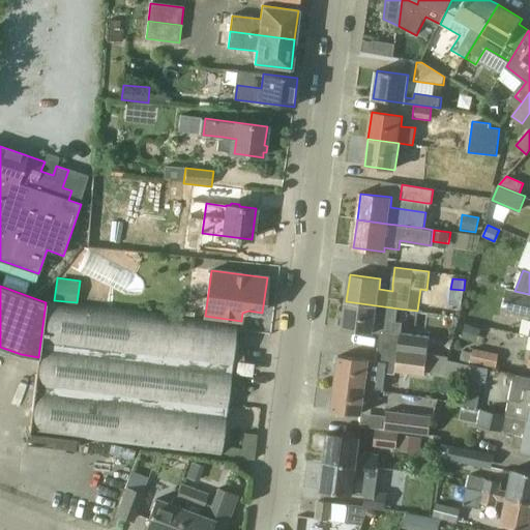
[(529,294),(514,291),(507,289),(503,311),(529,316),(529,294)]
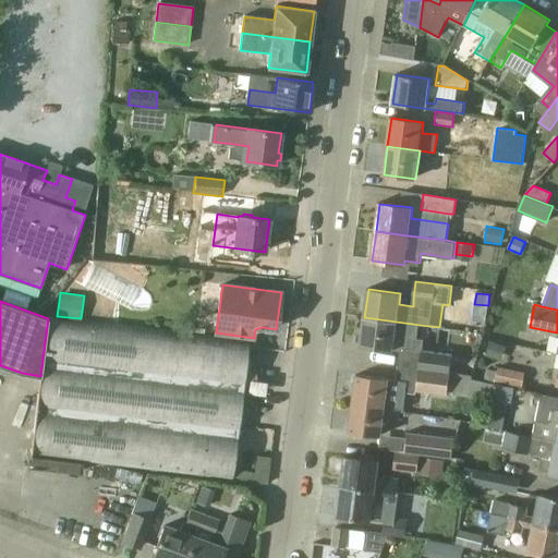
[(254,388),(254,383),(254,378),(254,374),(254,370),(253,365),(252,361),(251,356),(250,352),(249,348),(250,340),(48,316),(48,318),(40,376),(36,416),(100,424),(96,463),(232,480),(239,424),(241,422),(243,417),(245,414),(247,410),(250,404),(251,400),(252,397),(253,393),(254,388)]
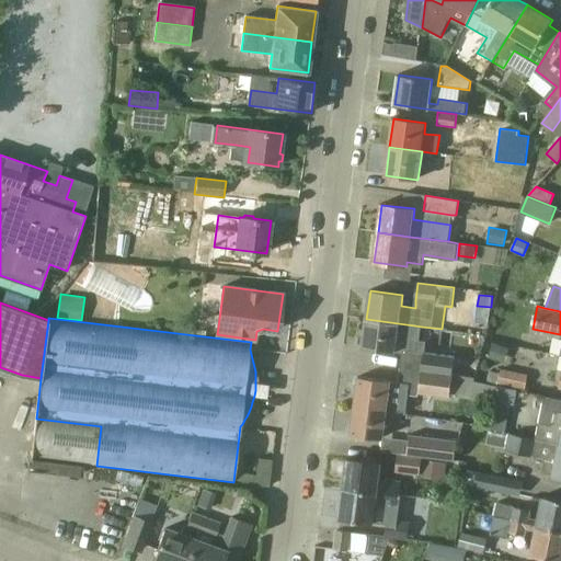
[(363,348),(402,353),(418,355),(422,327),(366,319),(363,348)]
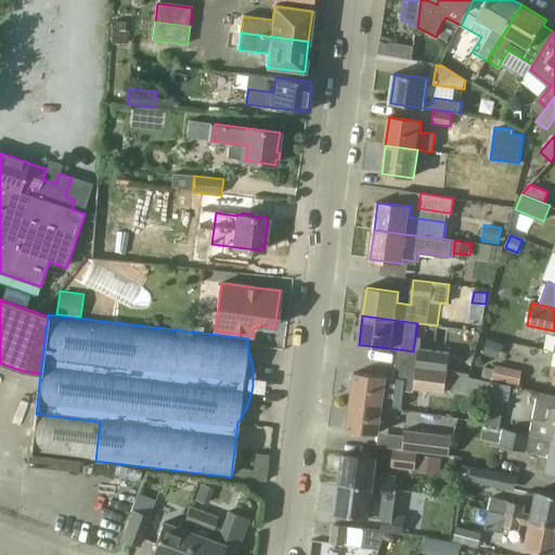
[(501,344),(488,339),(483,353),(497,358),(501,344)]
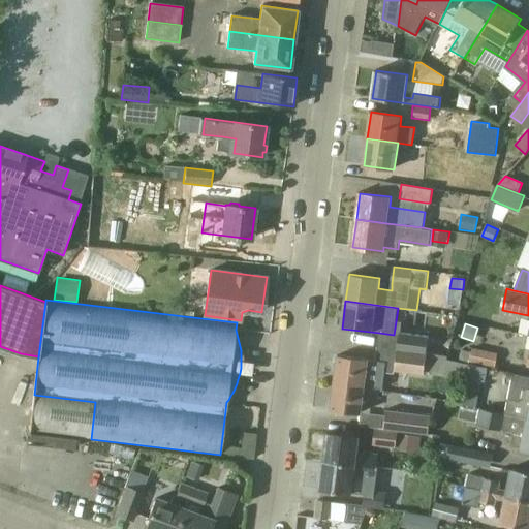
[(429,337),(400,333),(398,350),(427,353),(429,337)]
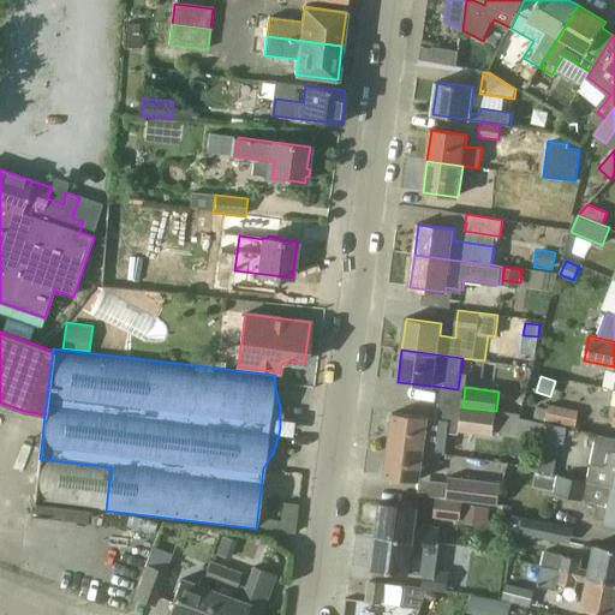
[(579,412),(550,406),(549,410),(547,421),(577,427),(579,412)]
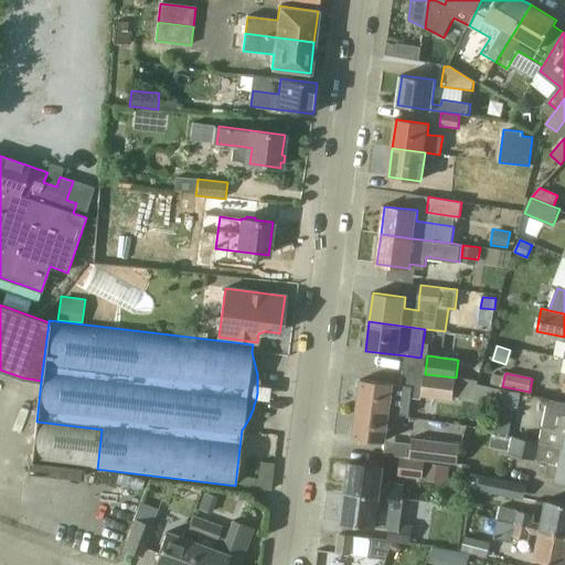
[(454,391),(456,377),(425,374),(422,396),(452,401),(454,391)]
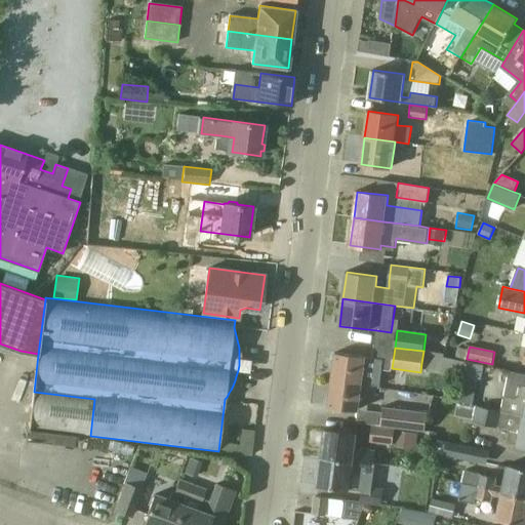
[(467,361),(467,359),(469,350),(458,348),(456,358),(467,361)]
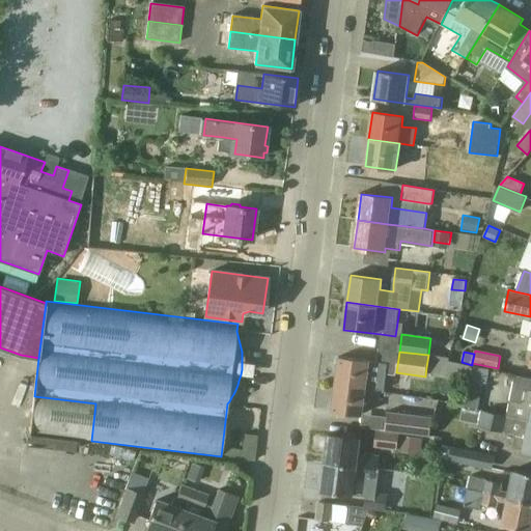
[(428,355),(426,367),(447,370),(449,358),(428,355)]
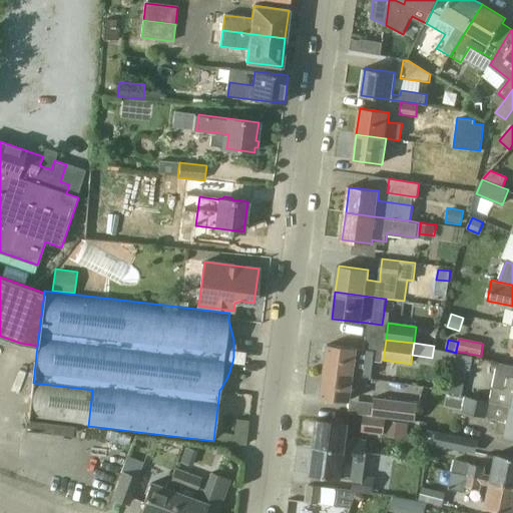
[(372,377),(376,352),(364,350),(328,345),(325,371),(354,375),(367,377),(372,377)]
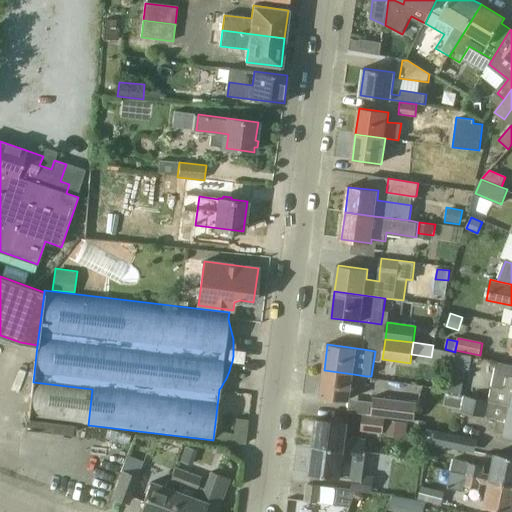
[(482,359),(459,354),(455,370),(479,375),(482,359)]
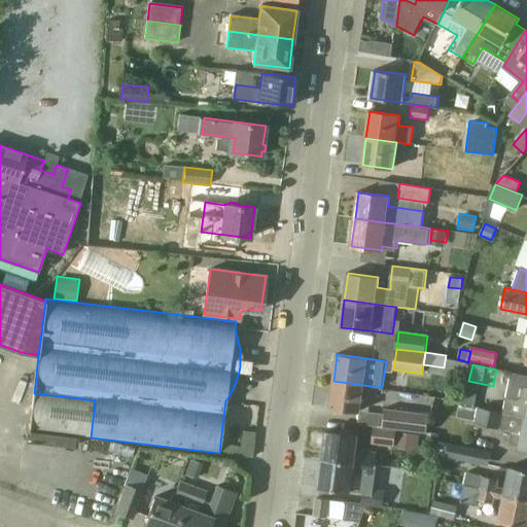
[(377,387),(363,385),(334,381),(330,408),(360,412),(362,392),(377,393),(377,387)]
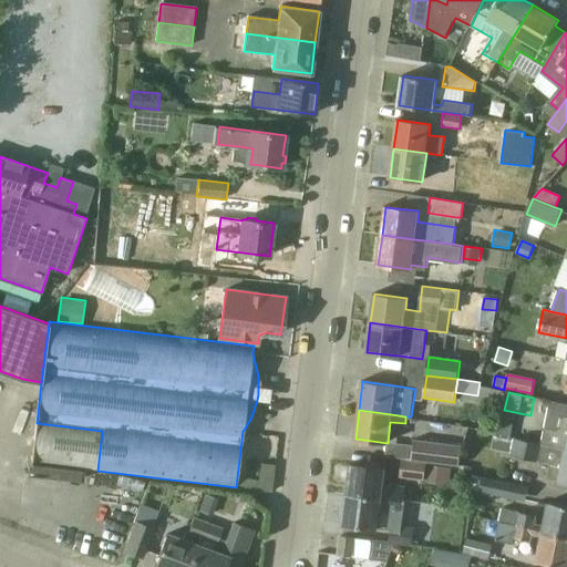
[(566,449),(566,416),(560,415),(557,431),(546,429),(543,444),(566,449)]
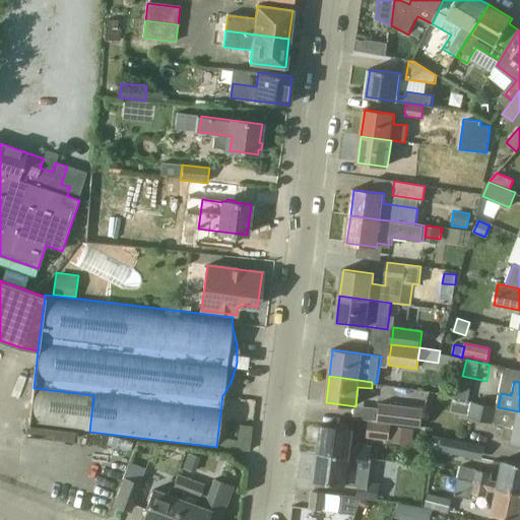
[(93,395),(34,388),(29,424),(89,432),(93,395)]
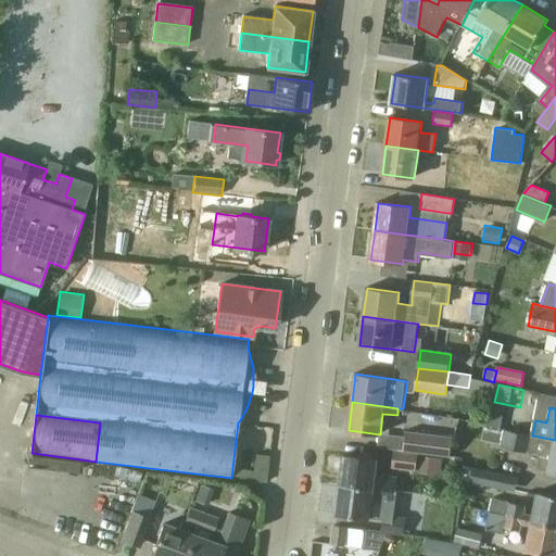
[(555,440),(532,436),(507,430),(503,447),(528,453),(528,452),(540,454),(536,469),(548,471),(548,472),(555,474),(555,440)]
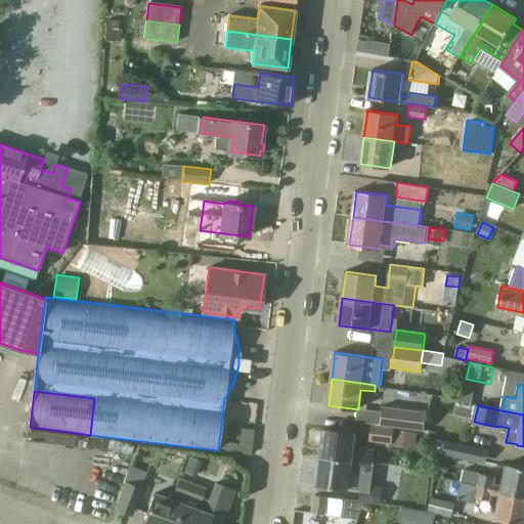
[(382,406),(382,412),(380,425),(394,427),(424,430),(426,411),(382,406)]
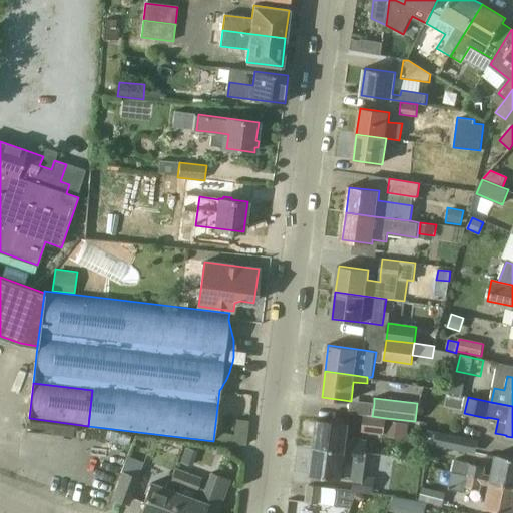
[(372,416),(364,415),(362,431),(384,434),(386,418),(372,416)]
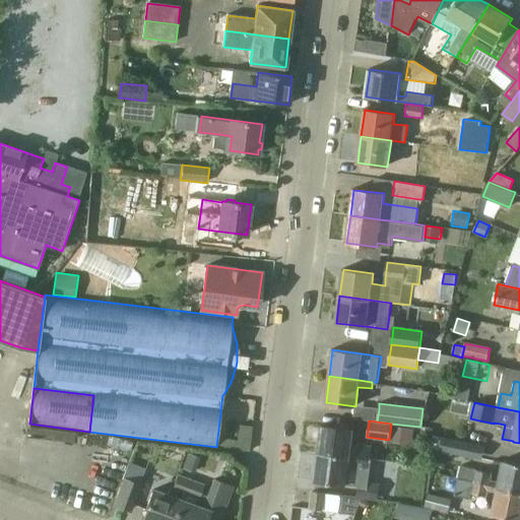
[(319,453),(372,460),(372,458),(371,457),(372,448),(356,446),(356,449),(350,448),(352,429),(323,426),(319,453)]
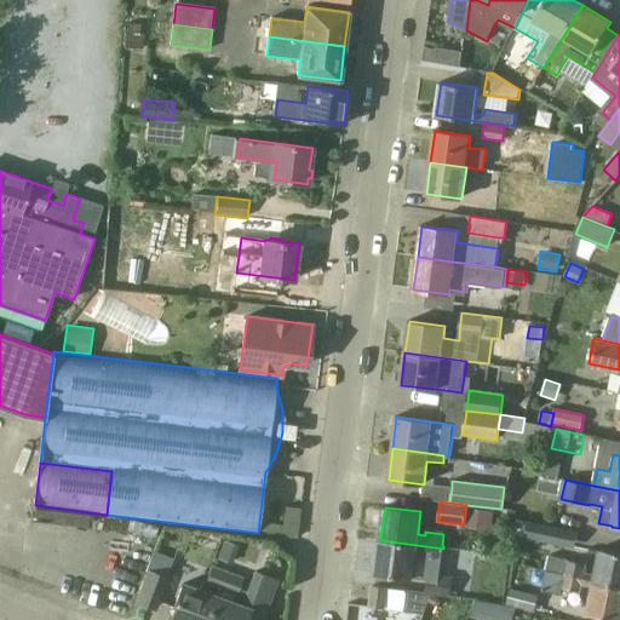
[(494,511),(469,507),(466,527),(492,530),(494,511)]
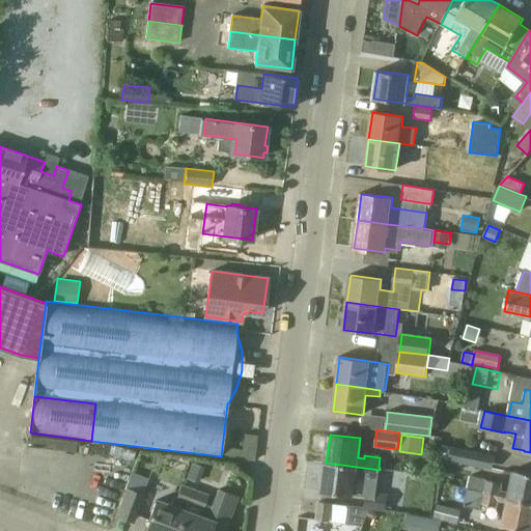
[(483,454),(451,447),(448,462),(480,469),(483,454)]
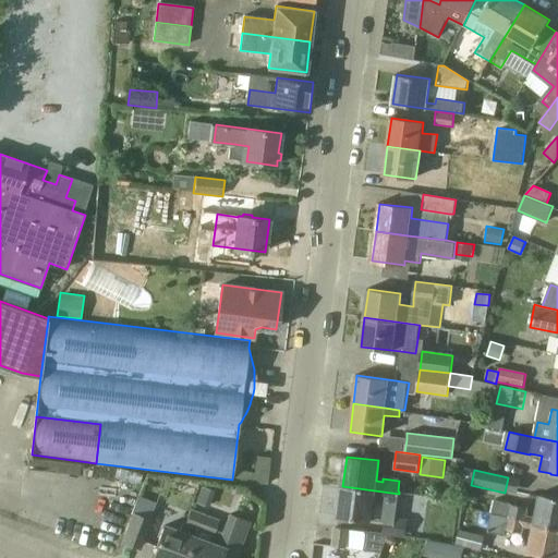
[(339,517),(372,520),(384,521),(384,533),(388,533),(405,534),(407,521),(393,519),(397,495),(399,495),(399,494),(342,486),(339,517)]
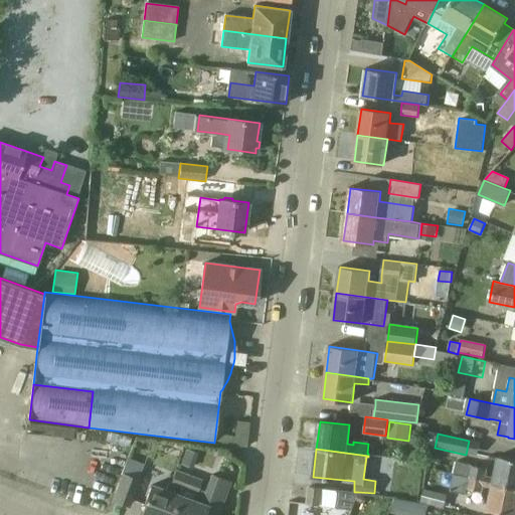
[(487,476),(488,469),(457,463),(454,475),(514,487),(514,459),(499,456),(494,478),(487,476)]
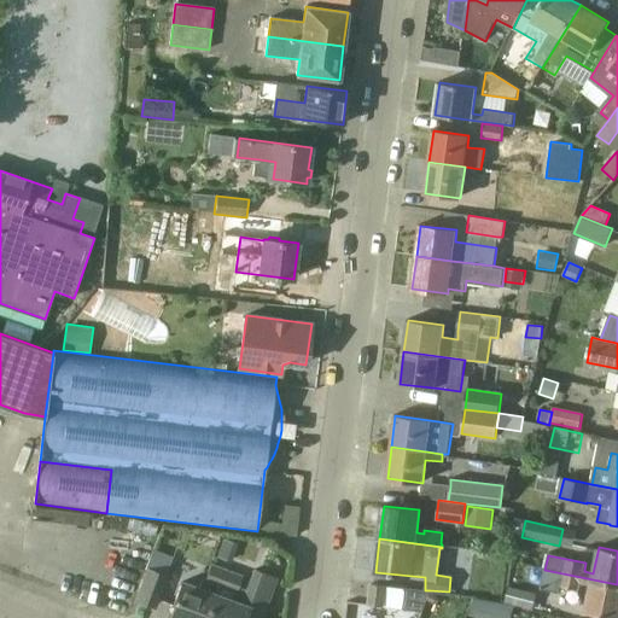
[(169,617),(173,617),(207,617),(226,569),(211,563),(200,589),(181,582),(169,617)]
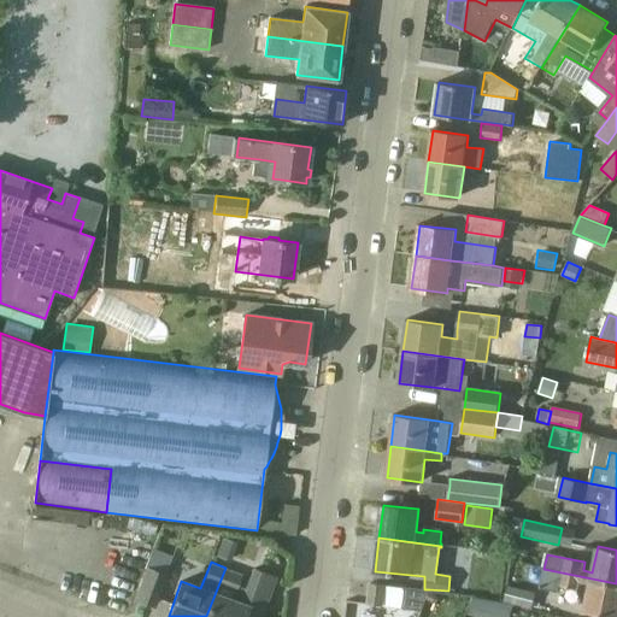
[(242,574),(225,568),(206,616),(260,616),(275,579),(253,570),(246,588),(238,585),(242,574)]
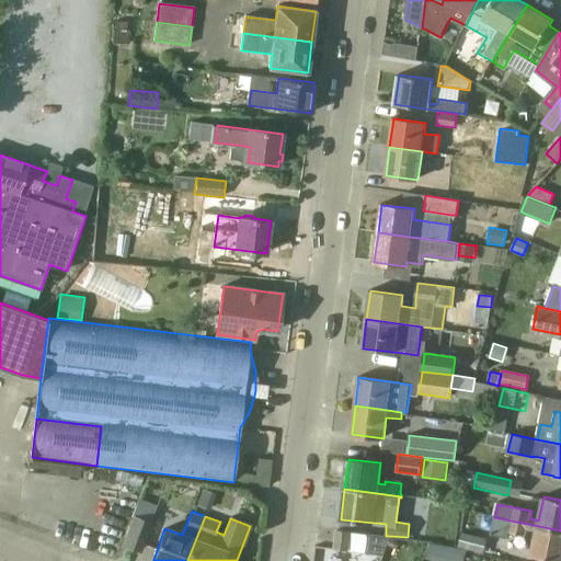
[(560,560),(560,530),(494,517),(491,536),(507,539),(508,534),(526,537),(527,529),(536,531),(531,556),(560,560)]
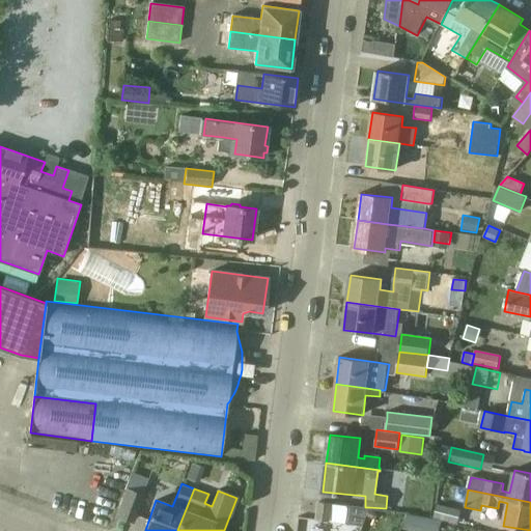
[(133,522),(141,497),(126,491),(117,515),(133,522)]
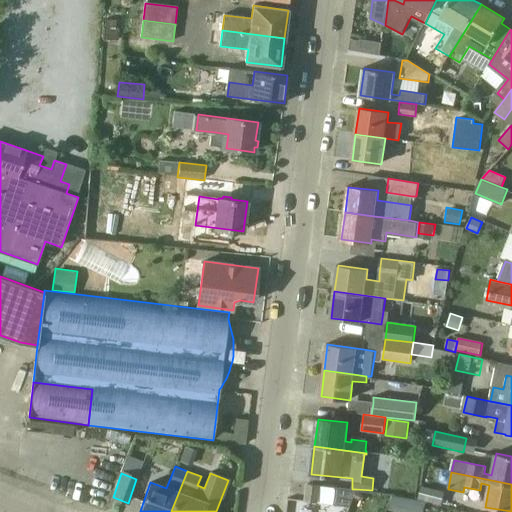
[(309,484),(307,501),(317,503),(320,485),(309,484)]
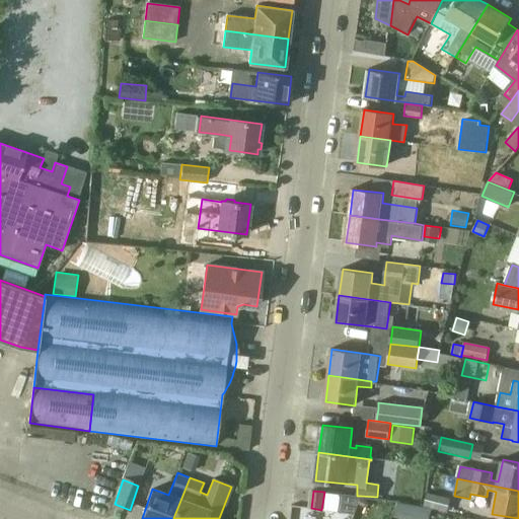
[(361,496),(357,496),(341,494),(339,511),(355,513),(361,496)]
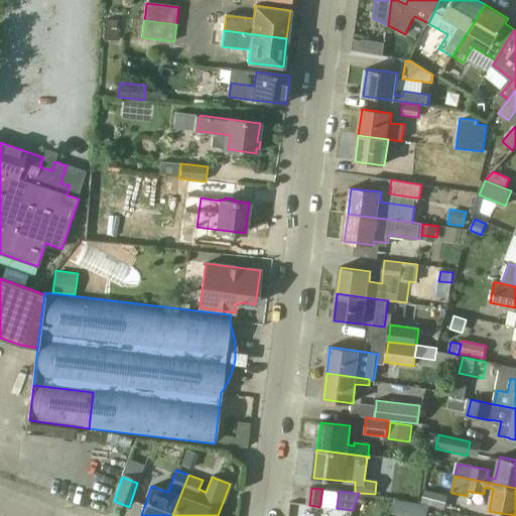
[(448,498),(424,492),(421,503),(445,510),(448,498)]
